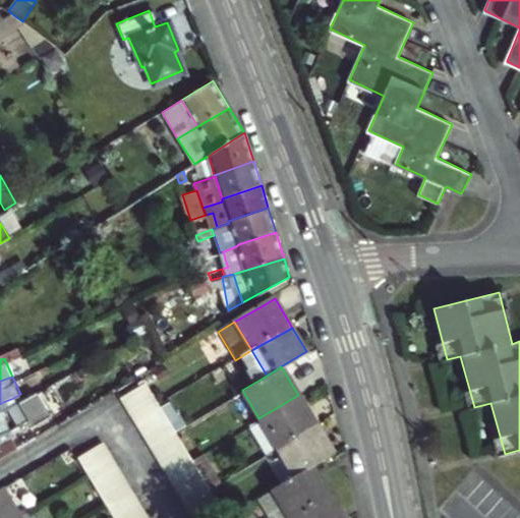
[(120,397),(128,410),(154,396),(146,382),(120,397)]
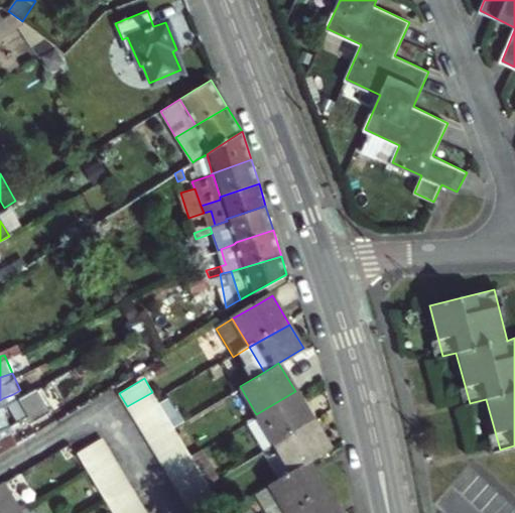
[(20,390),(13,394),(22,411),(24,414),(42,403),(32,384),(20,390)]
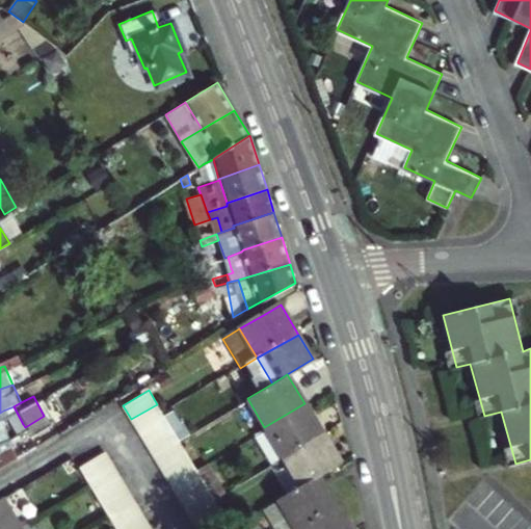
[(321,432),(304,403),(264,427),(282,456),(321,432)]
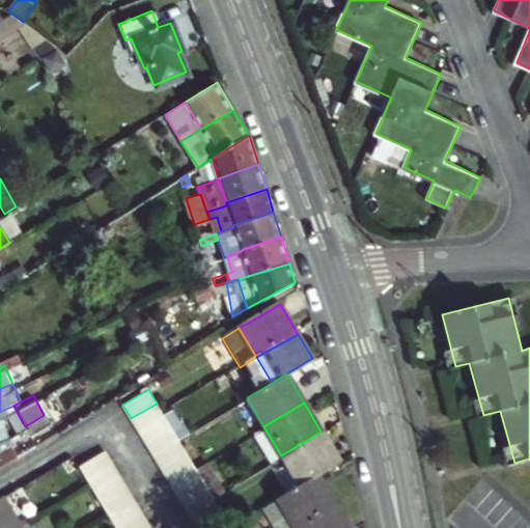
[(157,404),(131,418),(138,431),(164,416),(162,412),(157,404)]
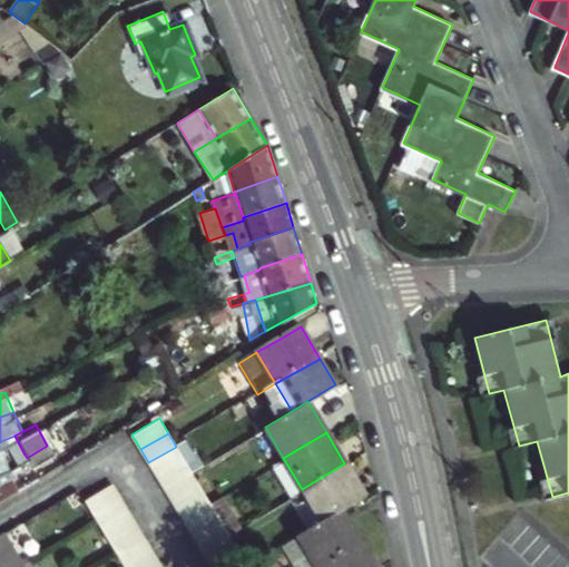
[(15,436),(3,440),(13,460),(25,455),(15,436)]
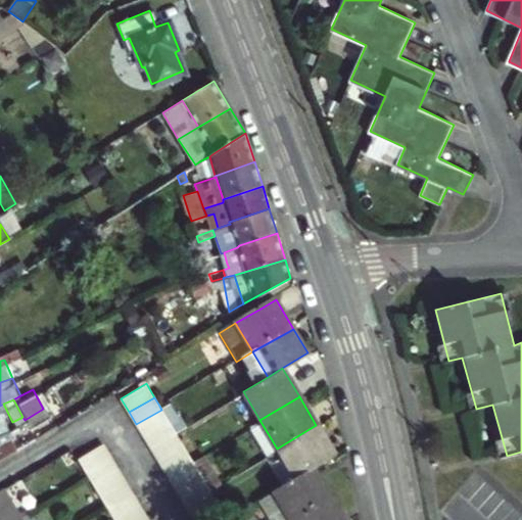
[(45,415),(43,409),(25,420),(27,424),(45,415)]
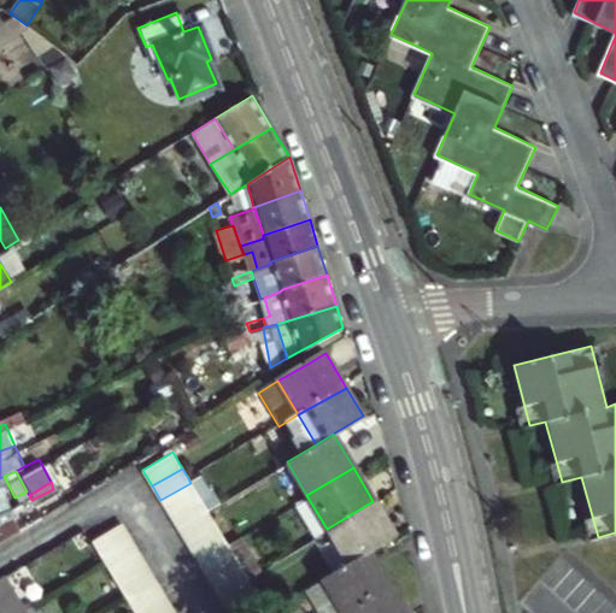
[(191,483),(160,500),(169,514),(199,497),(191,483)]
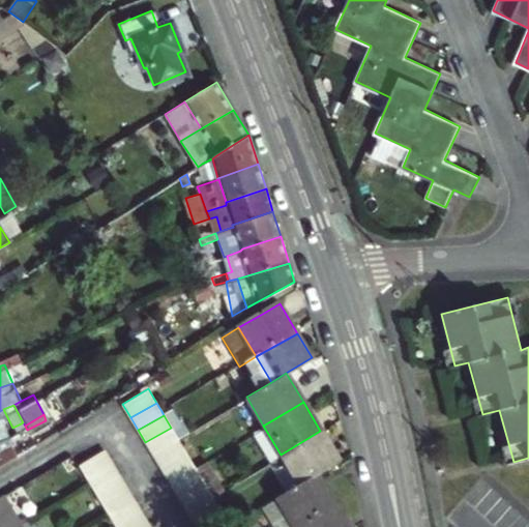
[(0,437),(7,435),(15,431),(12,428),(6,431),(0,418),(0,437)]
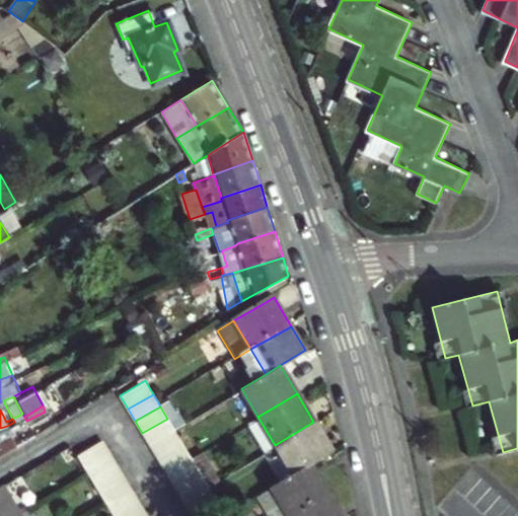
[(142,433),(149,445),(174,430),(173,429),(167,419),(142,433)]
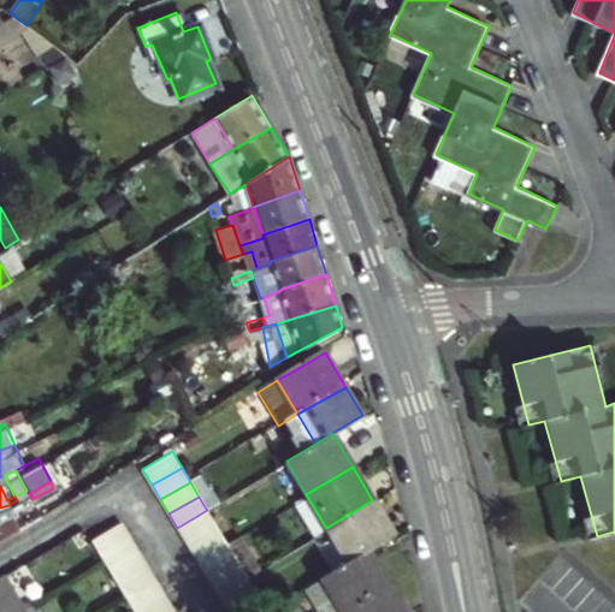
[(392,535),(372,500),(326,528),(347,562),(368,550),(392,535)]
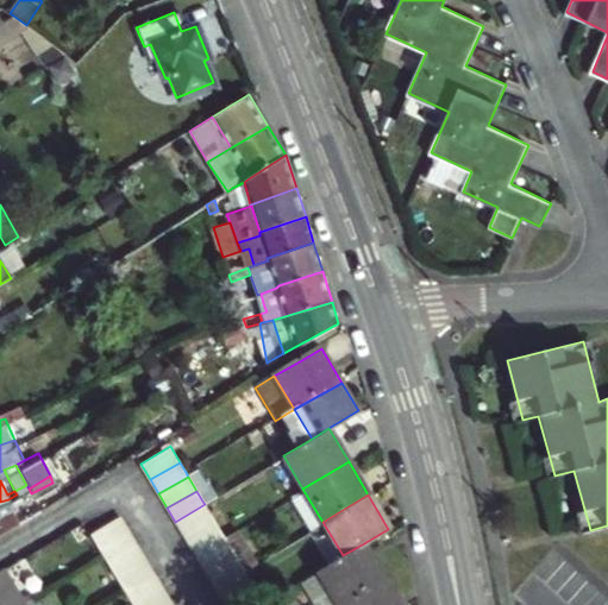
[(0,502),(0,536),(5,535),(23,524),(8,499),(0,502)]
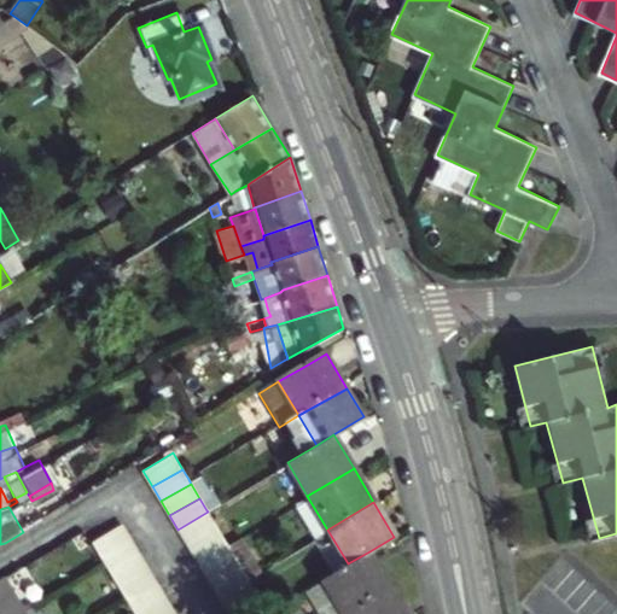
[(208,512),(178,530),(187,544),(215,526),(208,512)]
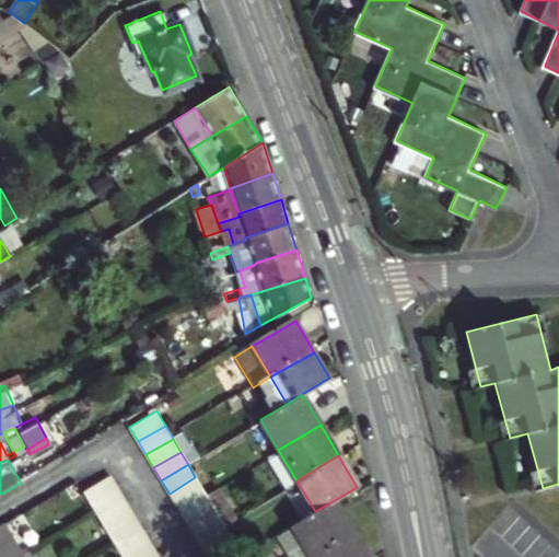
[(82,491),(91,503),(118,488),(111,475),(82,491)]
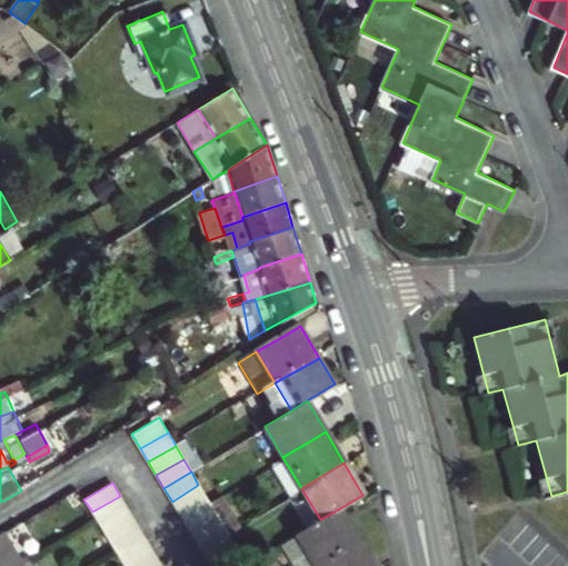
[(198,485),(172,502),(180,515),(207,498),(198,485)]
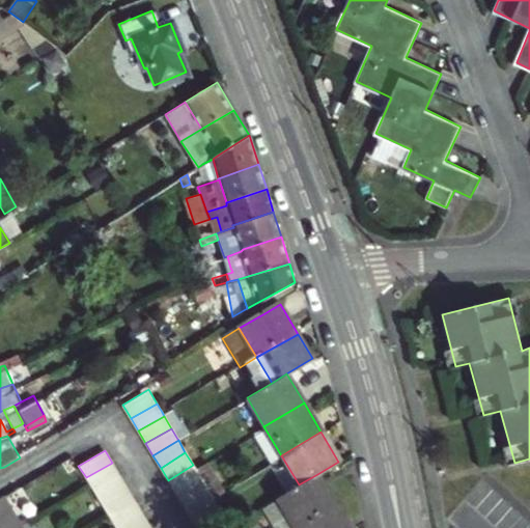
[(89,483),(94,492),(119,475),(112,463),(86,477),(89,483)]
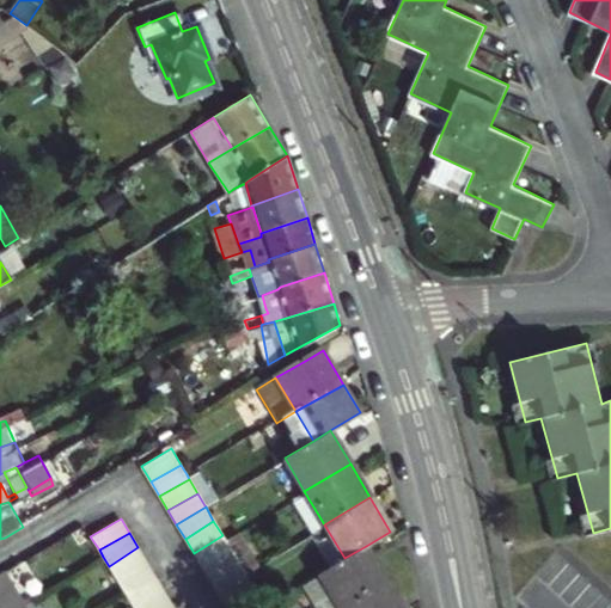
[(194,553),(202,567),(231,550),(224,539),(222,535),(194,553)]
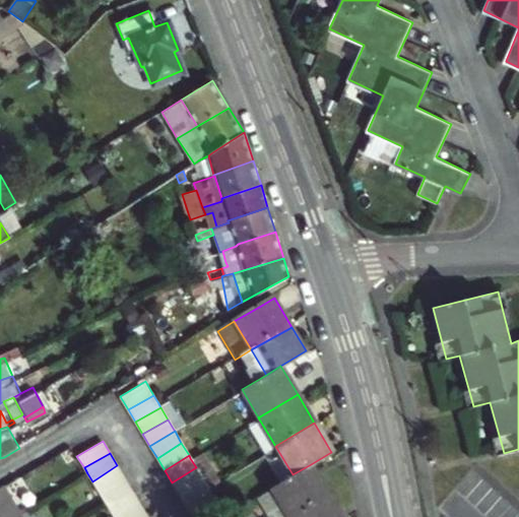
[(289,516),(328,494),(311,464),(293,474),(271,488),(288,516),(289,516)]
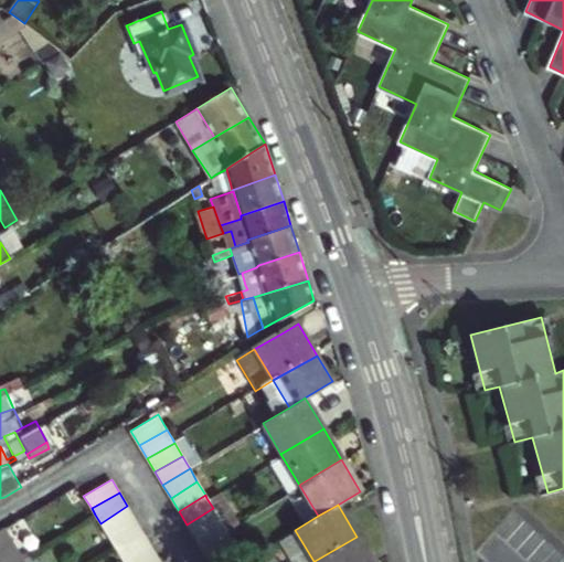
[(100,523),(108,536),(135,519),(127,506),(100,523)]
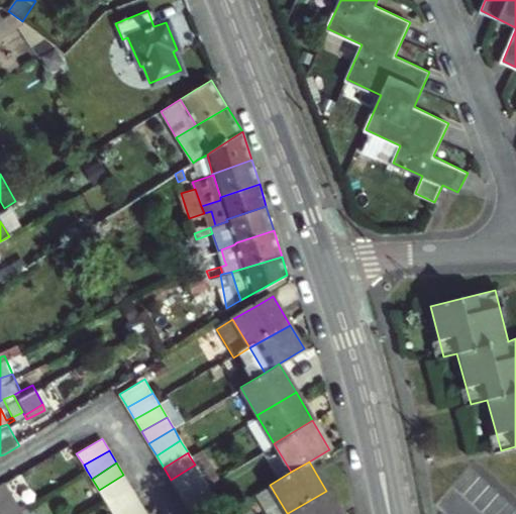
[(171,480),(178,492),(202,476),(195,465),(171,480)]
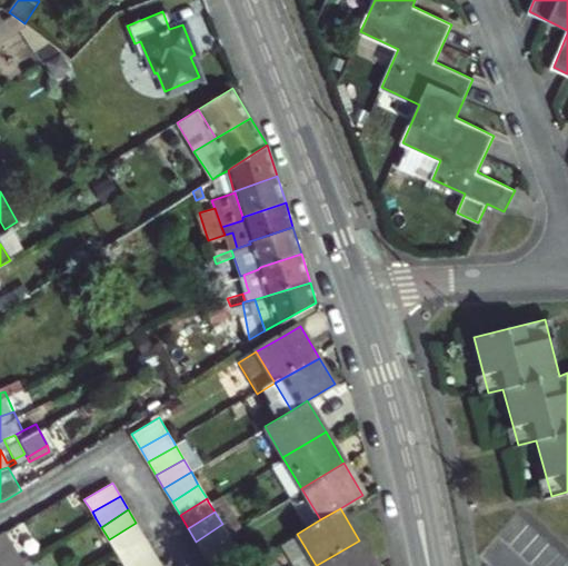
[(136,523),(109,539),(116,550),(117,554),(143,536),(136,523)]
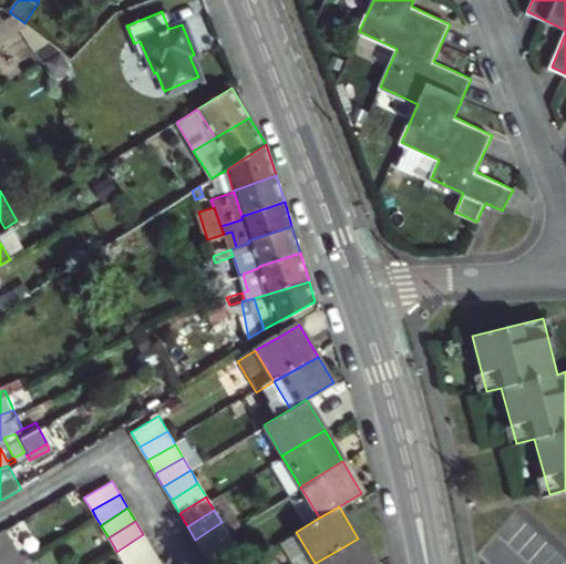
[(222,522),(195,540),(203,553),(229,536),(226,531),(222,522)]
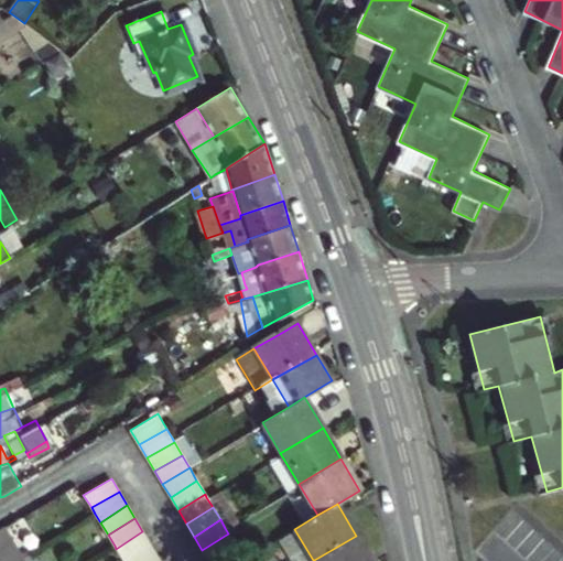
[(3,528),(0,529),(0,560),(14,560),(22,558),(3,528)]
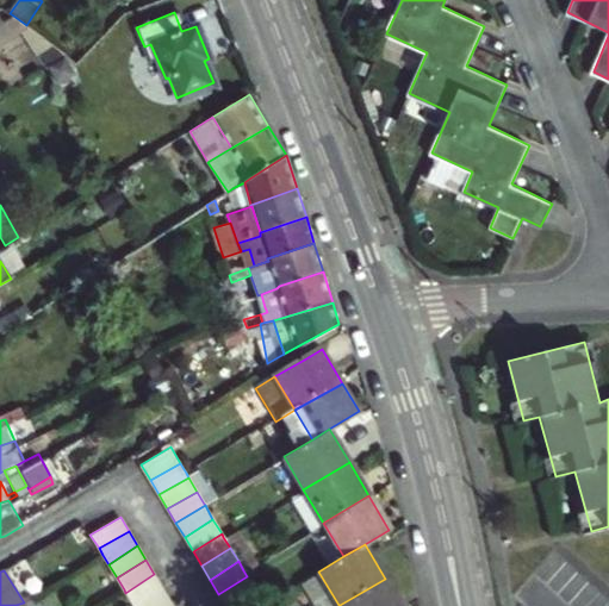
[(136,605),(163,588),(154,574),(125,593),(134,605),(136,605)]
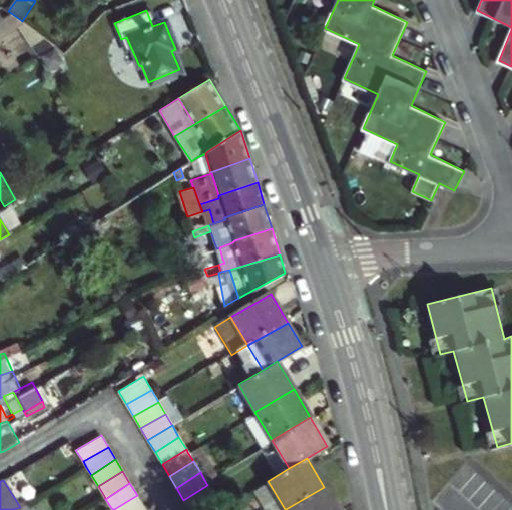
[(207,485),(183,500),(188,509),(194,509),(215,498),(207,485)]
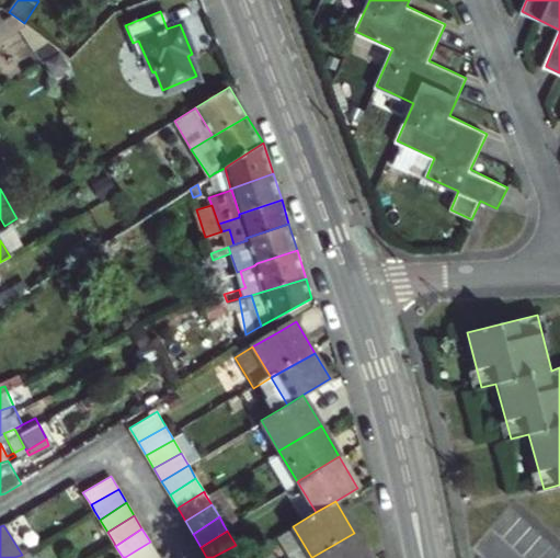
[(368,557),(354,533),(312,557),(368,557)]
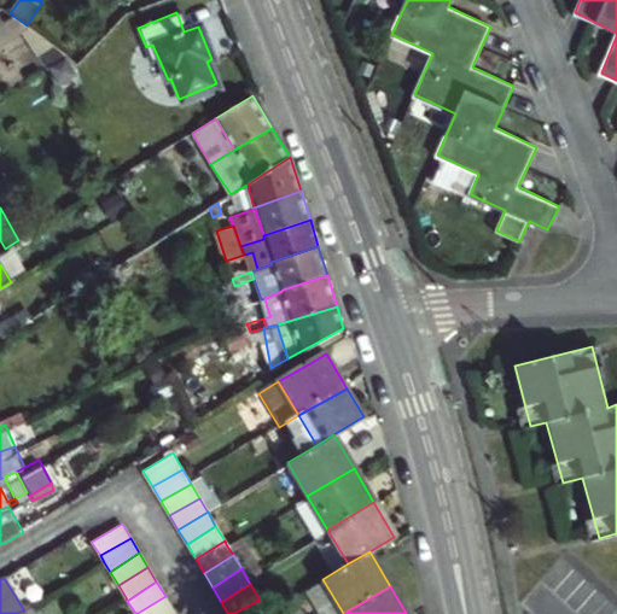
[(138,613),(168,613),(174,610),(166,596),(138,613)]
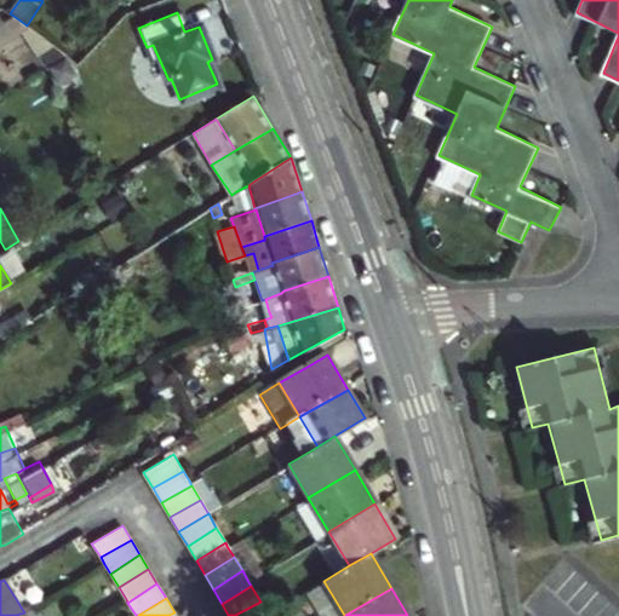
[(261,602),(235,615),(268,615),(268,614),(261,602)]
